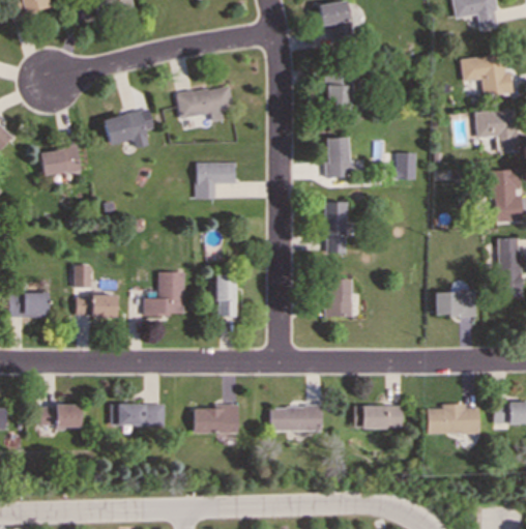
[(51,7),(49,0),(7,0),(12,18),(51,7)]
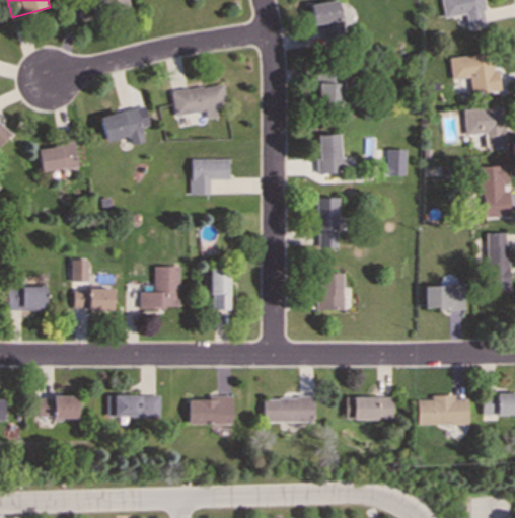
[(132,7),(130,0),(94,0),(97,14),(132,7)]
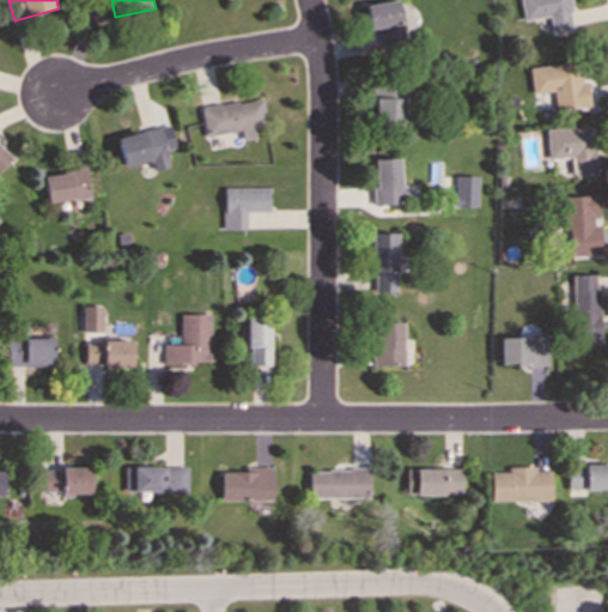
[(522,0),(526,22),(552,18),(554,34),(576,30),(571,0),(522,0)]
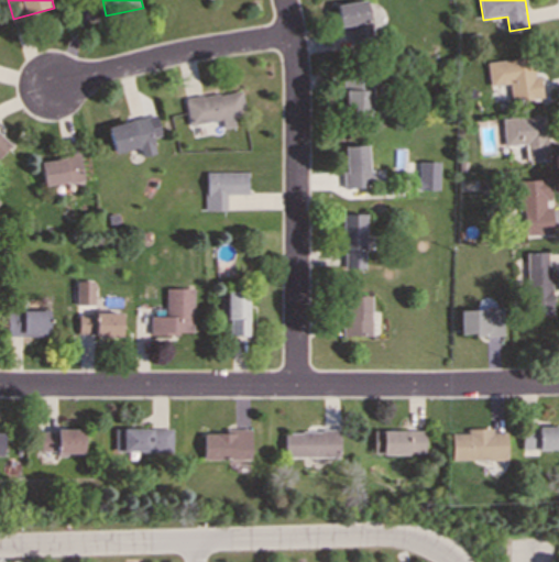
[(339,4),(341,28),(352,26),(354,45),(374,43),(369,1),(339,4)]
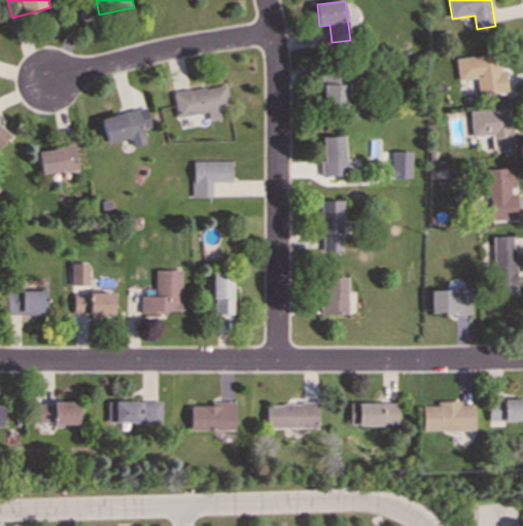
[(457,59),(460,80),(478,78),(480,96),(509,92),(507,71),(501,72),(499,54),(457,59)]
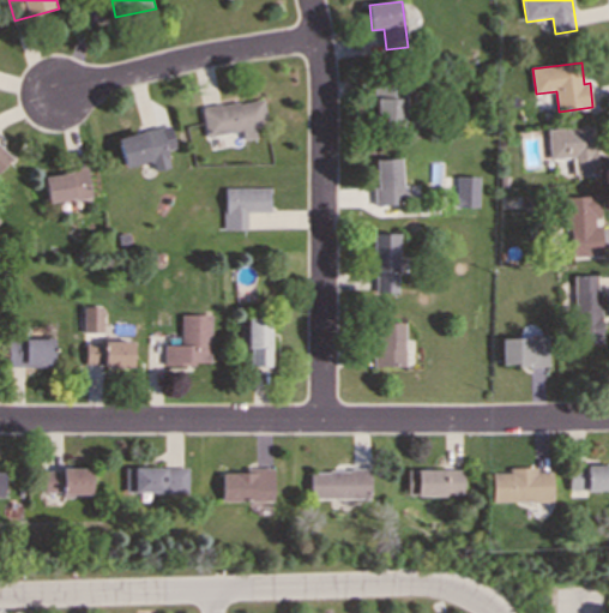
[(408,86),(379,86),(378,125),(406,126),(408,86)]
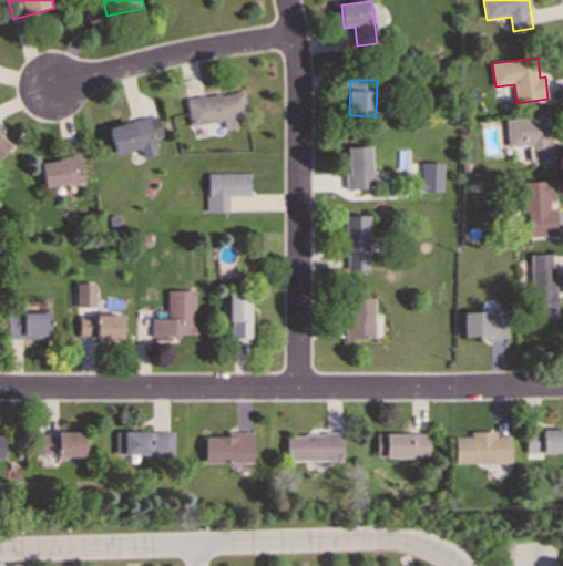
[(190,101),(194,126),(226,121),(228,131),(242,129),(241,121),(251,119),(246,91),(190,101)]
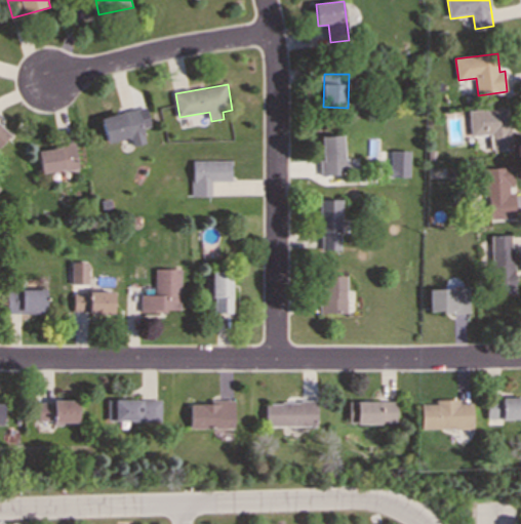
[(110,144),(132,137),(135,147),(149,144),(145,128),(154,126),(149,107),(104,119),(110,144)]
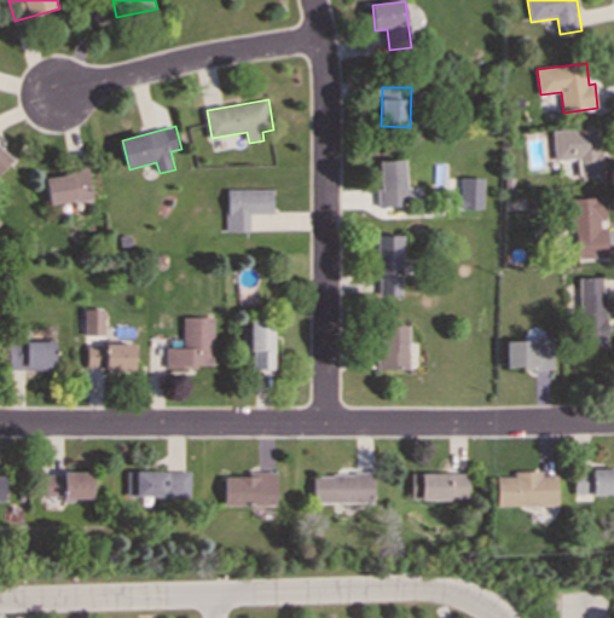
[(556,161),(579,159),(580,177),(604,175),(601,127),(554,130),(556,161)]
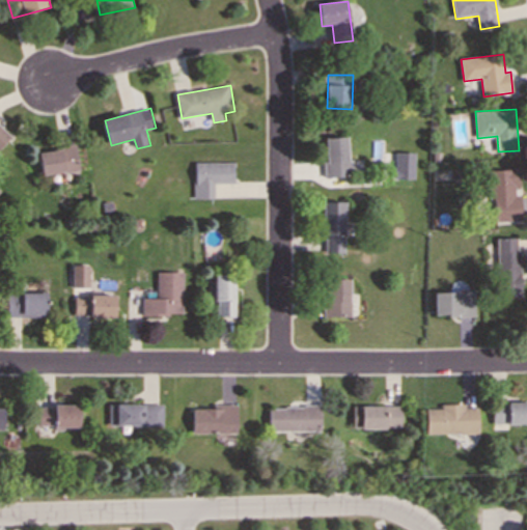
[(0,149),(14,136),(0,122),(0,149)]
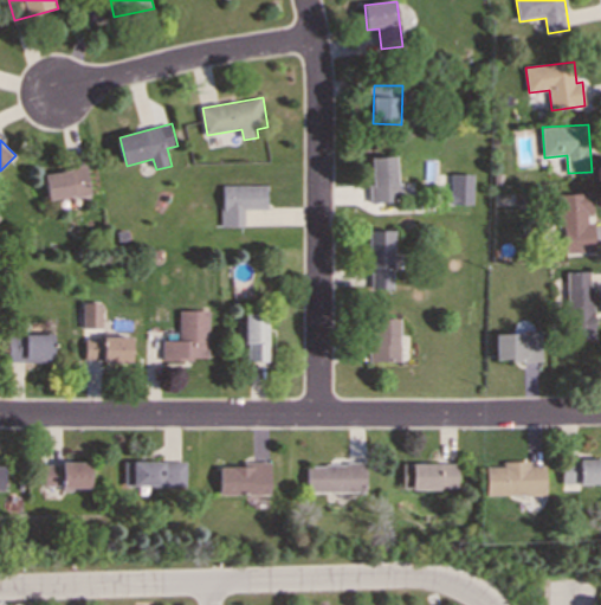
[(373,203),(399,201),(398,158),(372,158),(373,203)]
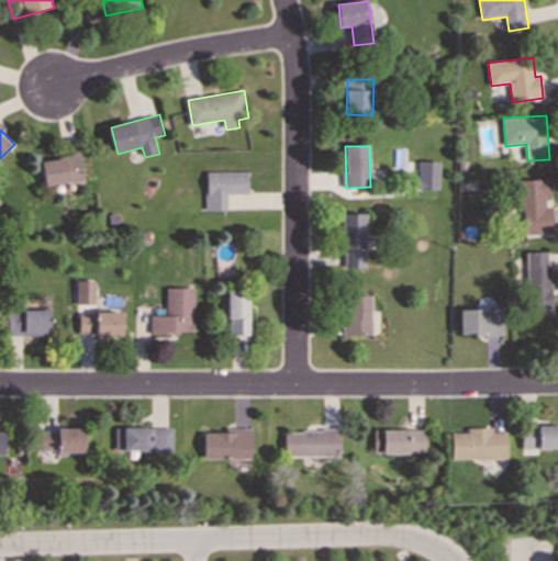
[(44,159),(47,186),(87,181),(84,155),(44,159)]
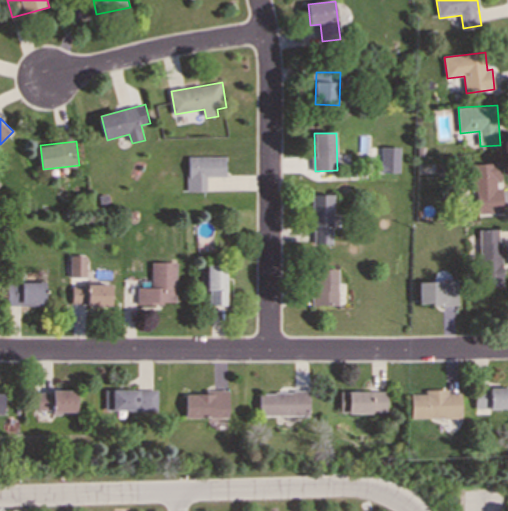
[(401,147),(382,147),(382,173),(401,173),(401,147)]
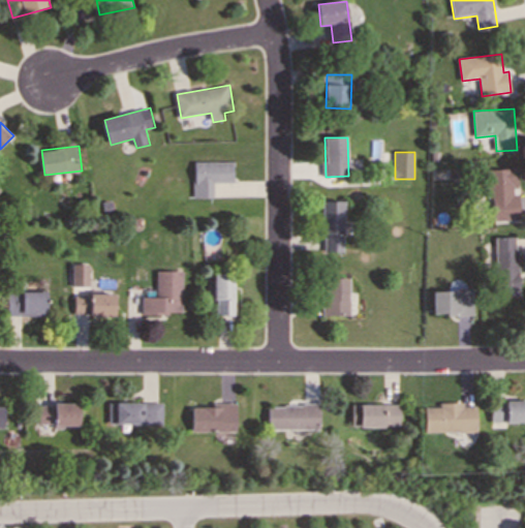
[(236,183),(235,161),(196,162),(196,198),(215,198),(215,183),(236,183)]
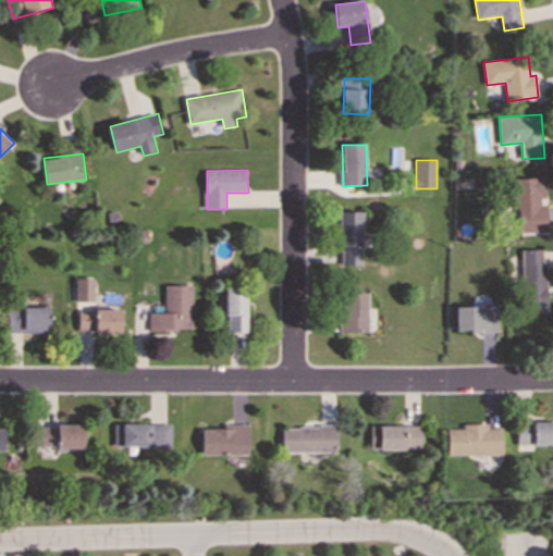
[(520,233),(549,232),(548,202),(547,202),(547,177),(514,178),(515,209),(520,209),(520,233)]
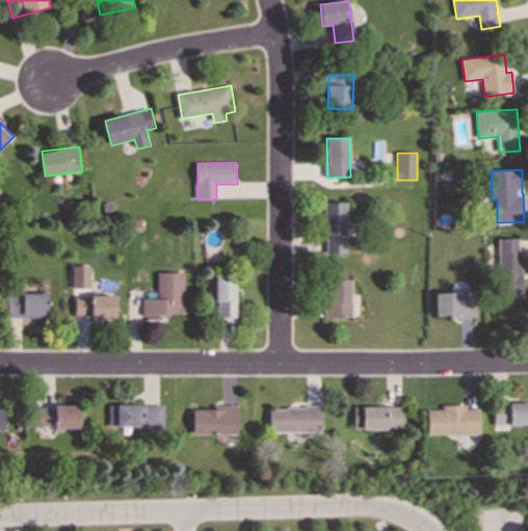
[(347,255),(346,202),(326,203),(327,255),(347,255)]
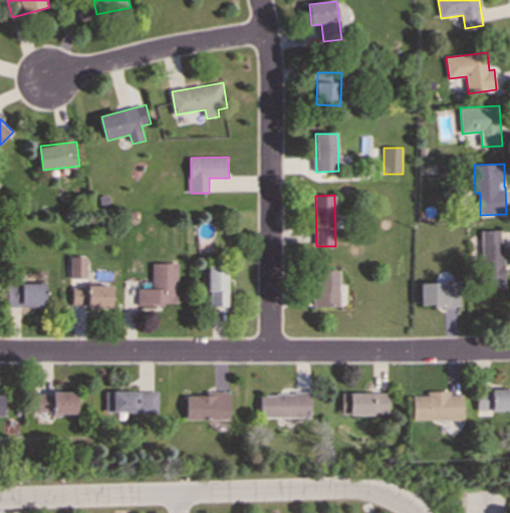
[(483,231),(483,287),(505,287),(504,230),(483,231)]
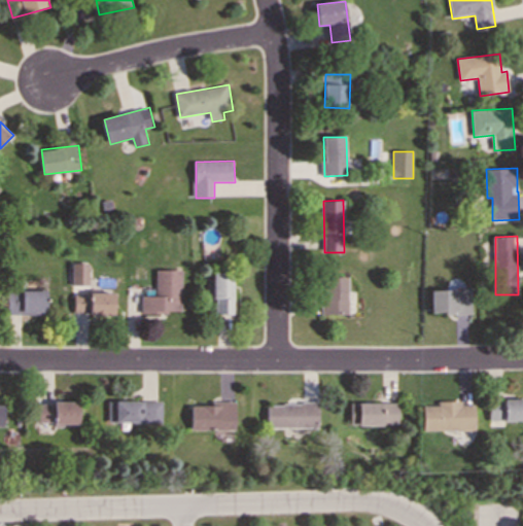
[(182,313),(183,271),(158,270),(158,296),(143,296),(143,313),(182,313)]
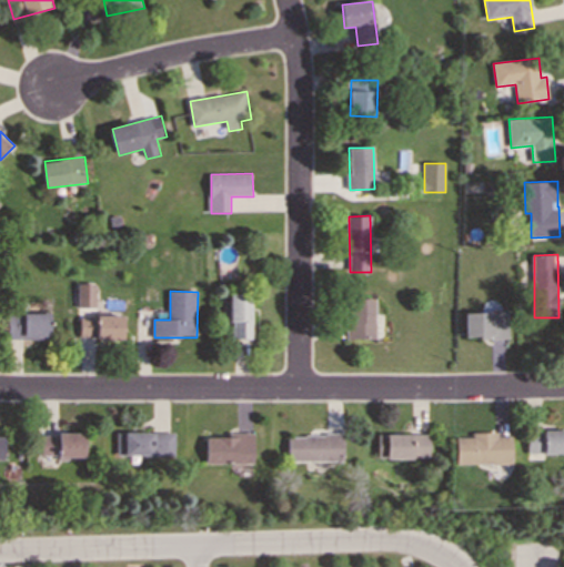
[(253,340),(254,295),(233,295),(232,340),(253,340)]
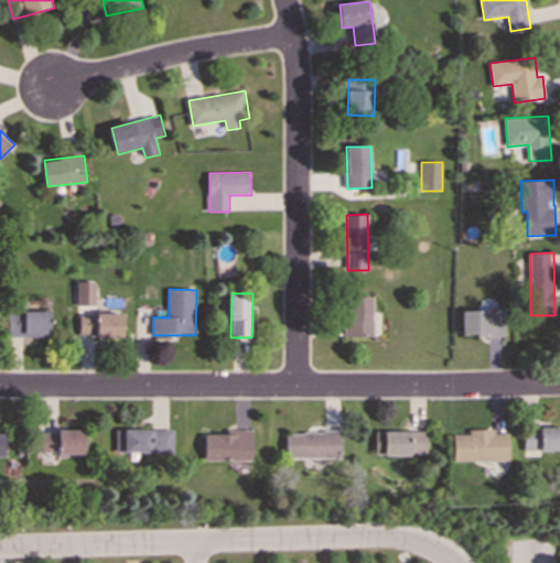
[(346,337),(374,337),(374,296),(347,296),(346,337)]
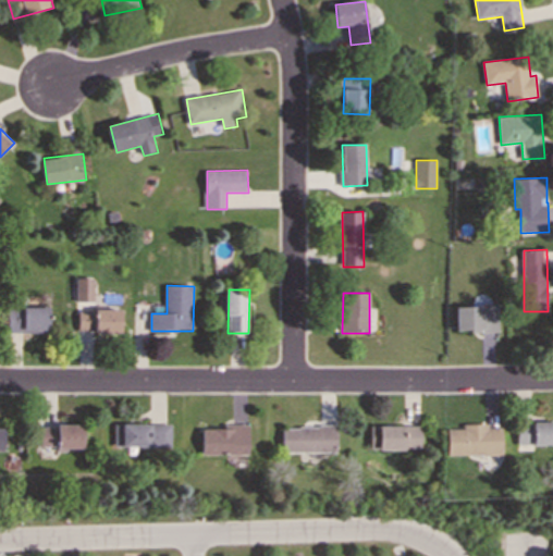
[(457,333),(499,332),(499,306),(457,307),(457,333)]
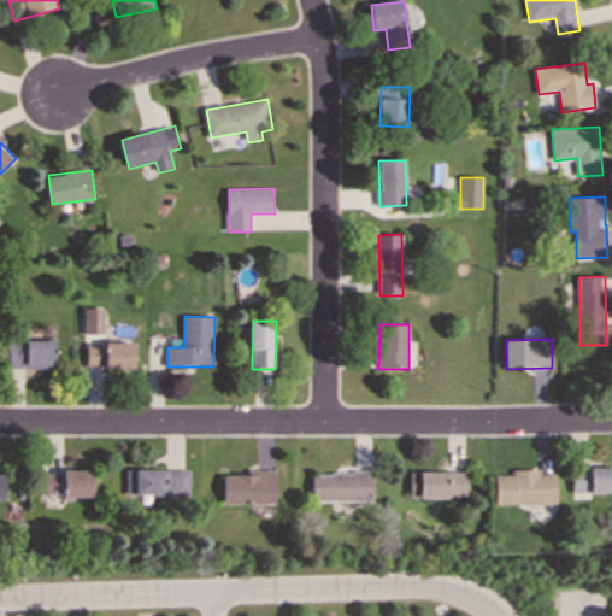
[(12,369),(58,369),(57,340),(11,341),(12,369)]
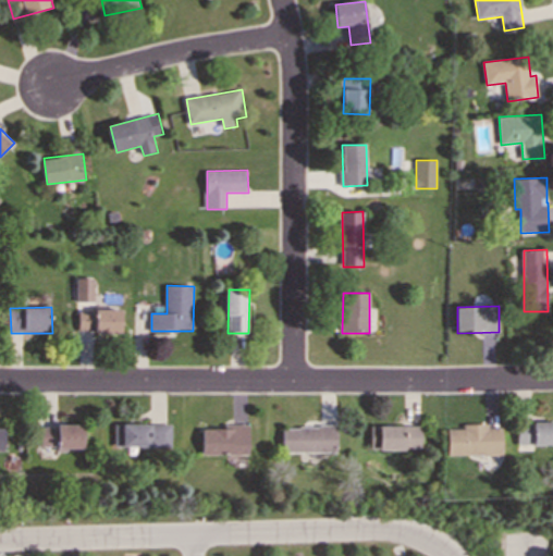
[(122,333),(123,311),(81,310),(81,332),(122,333)]
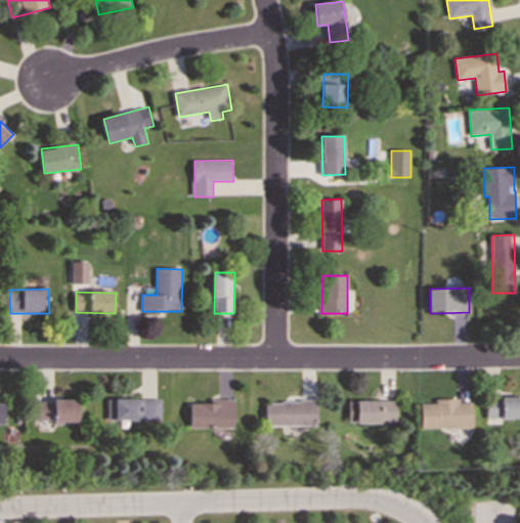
[(519,397),(488,398),(489,419),(519,418),(519,397)]
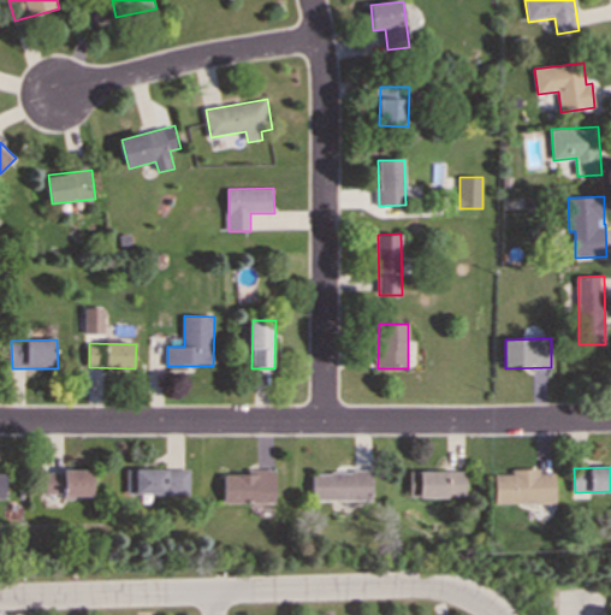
[(193,494),(191,469),(138,471),(138,495),(193,494)]
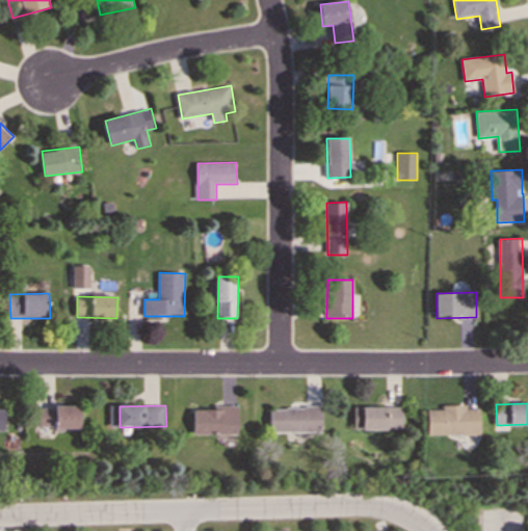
[(482,434),(481,409),(469,409),(469,405),(444,406),(444,410),(429,410),(430,435),(482,434)]
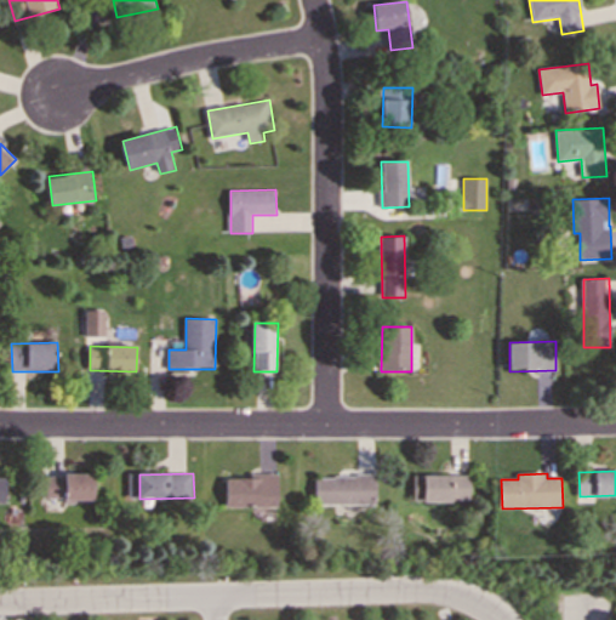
[(96,502),(96,475),(49,476),(49,499),(67,499),(67,502),(96,502)]
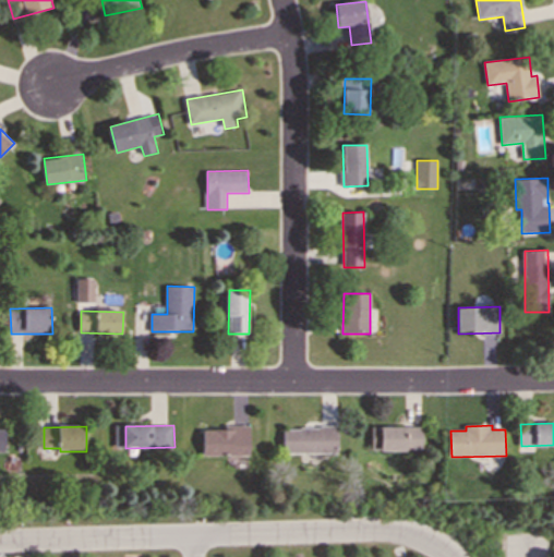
[(205,428),(205,456),(252,455),(251,427),(205,428)]
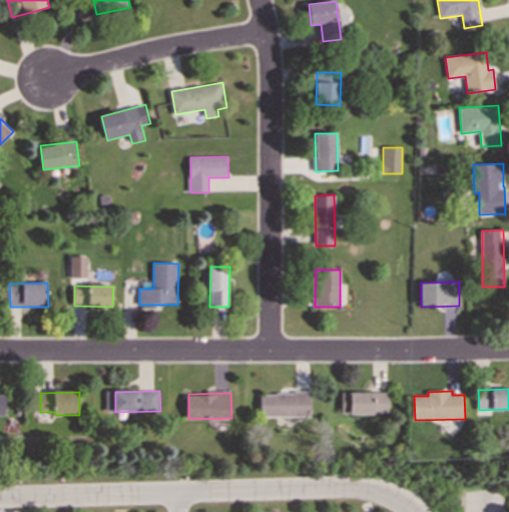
[(313,394),(263,393),(263,417),(313,417),(313,394)]
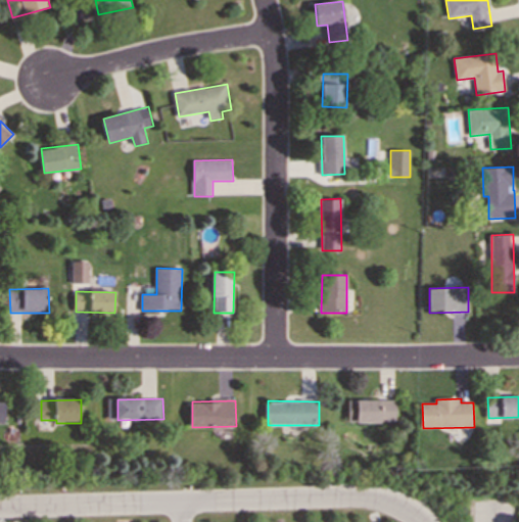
[(358,422),(397,423),(398,401),(358,400),(358,422)]
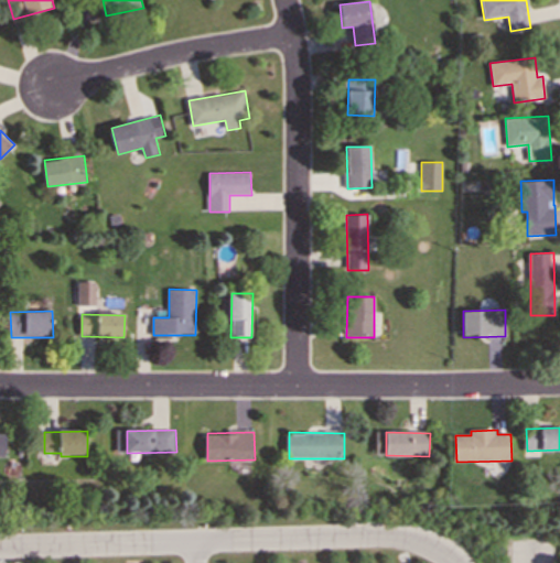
[(9,434),(0,433),(0,456),(6,457),(9,434)]
